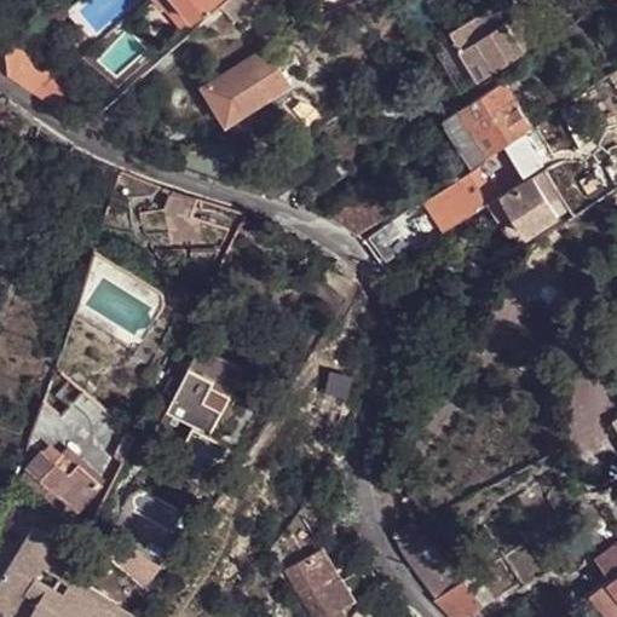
[(162,0),(184,26),(196,17),(180,0),(162,0)]
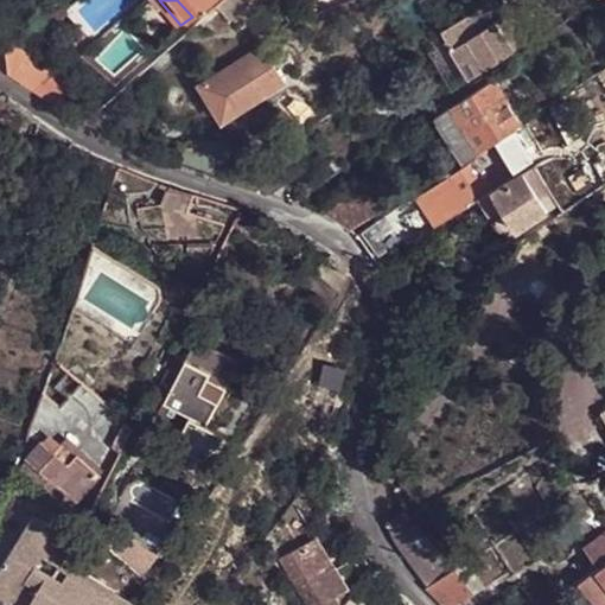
[(193,19),(215,0),(177,0),(192,17),(193,19)]
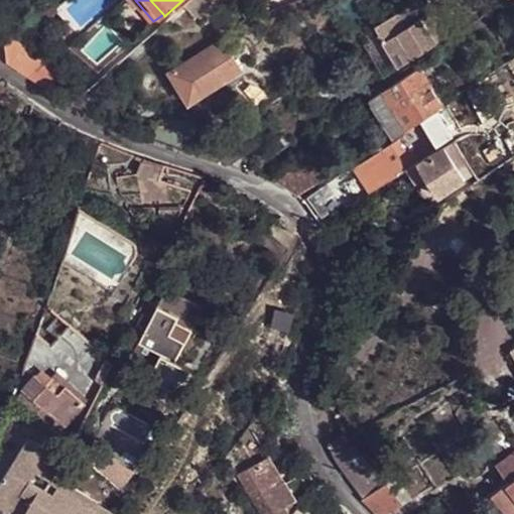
[(190,0),(187,3),(197,14),(214,0),(190,0)]
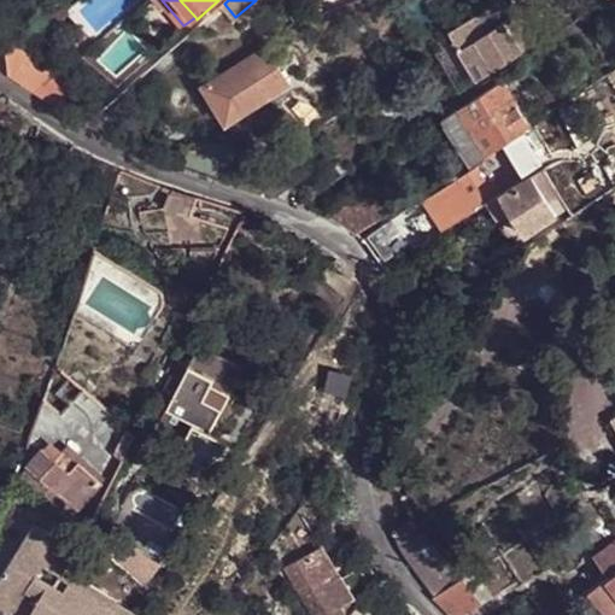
[(405,15),(398,0),(391,0),(382,4),(391,21),(405,15)]
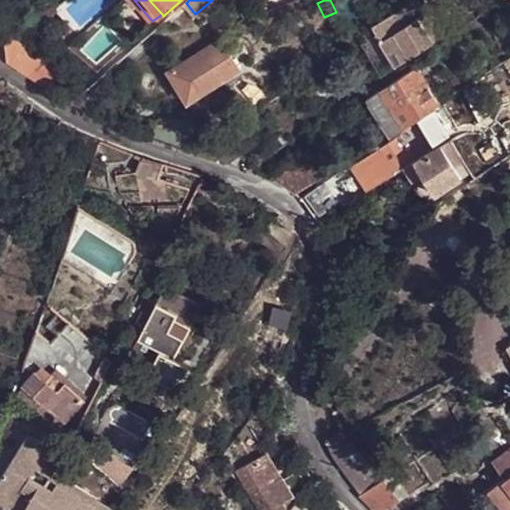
[(186,3),(172,16),(182,28),(195,14),(186,3)]
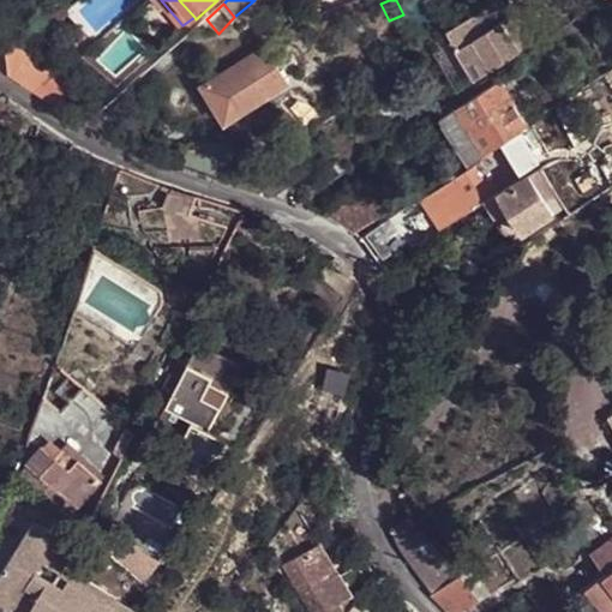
[(143,25),(133,12),(119,24),(130,36),(143,25)]
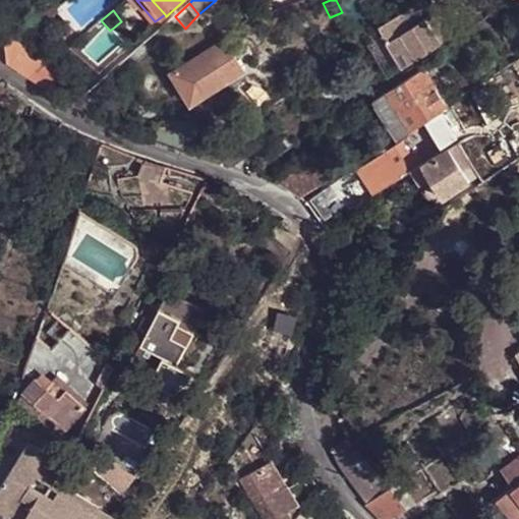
[(421,56),(454,36),(440,11),(410,29),(406,31),(421,56)]
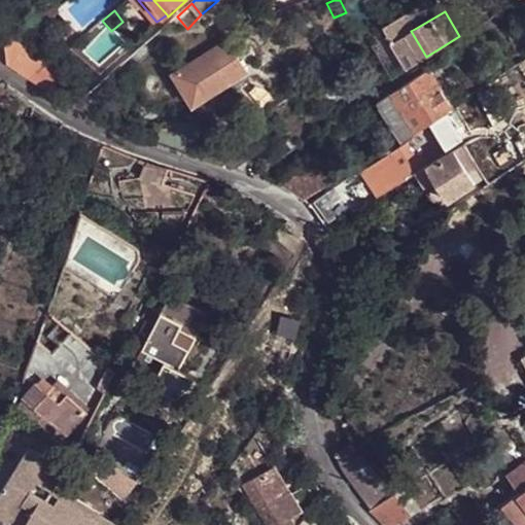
[(411,31),(415,29),(405,13),(386,25),(395,41),(411,31)]
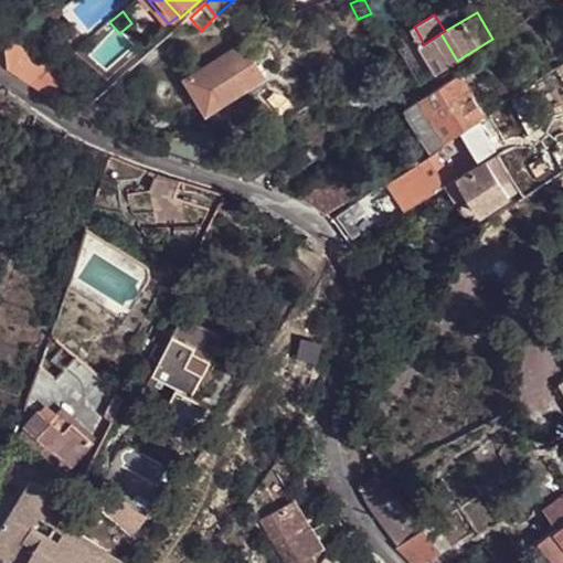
[(439,71),(457,61),(441,33),(424,44),(439,71)]
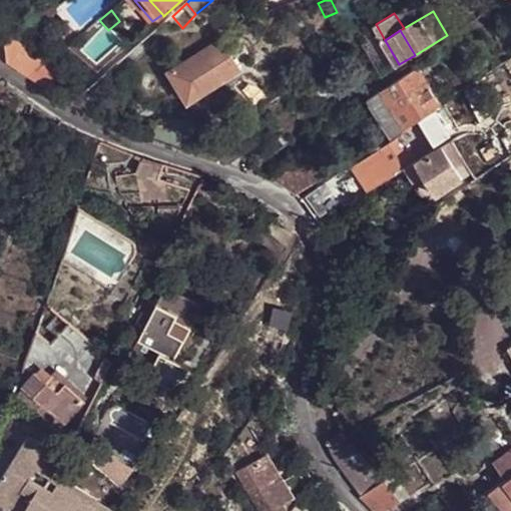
[(242,69),(224,39),(171,71),(190,102),(242,69)]
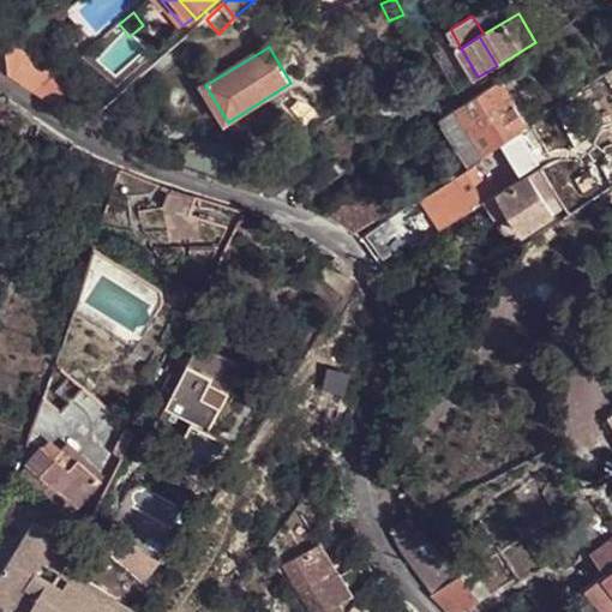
[(5,55),(5,57),(6,75),(31,94),(53,78),(11,48),(5,55)]
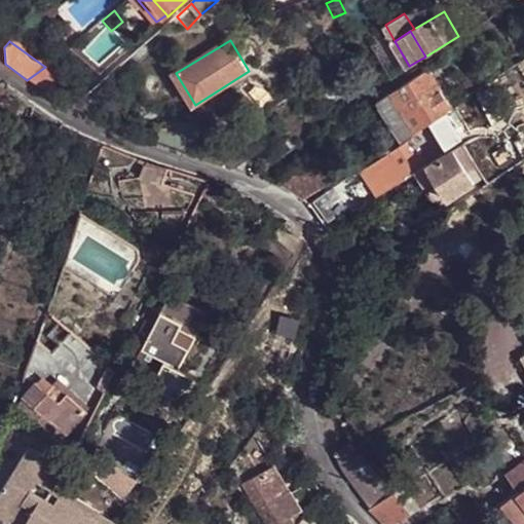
[(45,67),(27,80),(47,92),(63,80),(48,64),(45,67)]
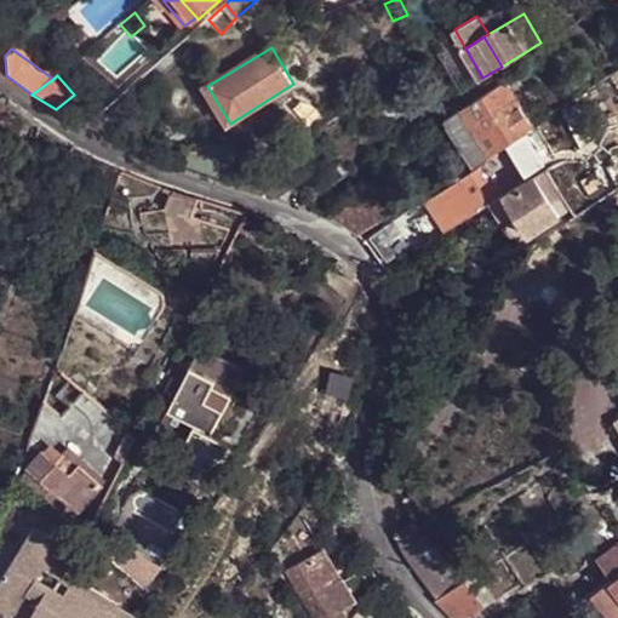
[(532,127),(507,83),(465,108),(492,155),(532,127)]
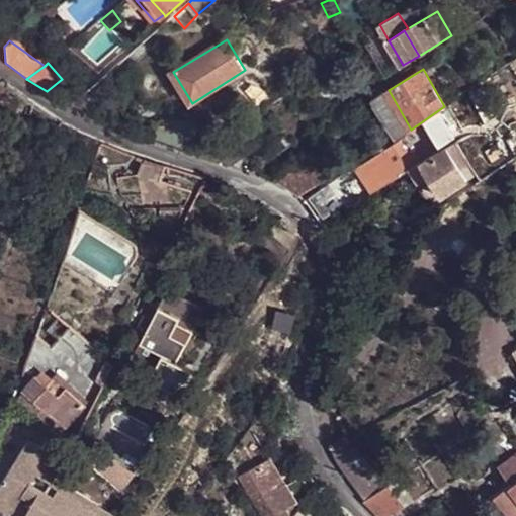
[(396,139),(411,130),(389,90),(374,98),(396,139)]
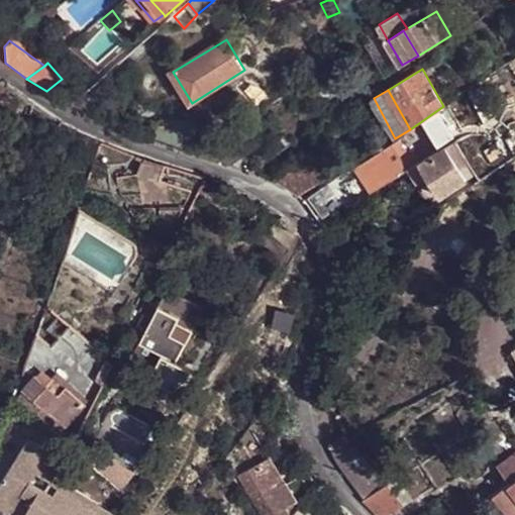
[(390,183),(419,165),(404,138),(374,157),(383,171),(390,183)]
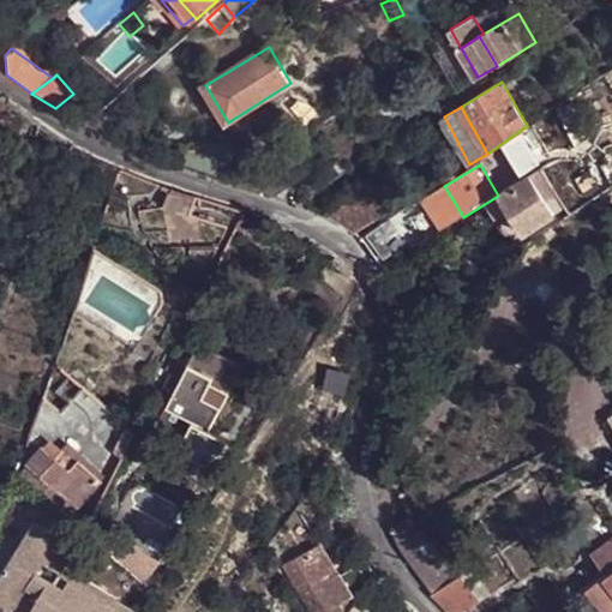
[(568,217),(577,210),(556,174),(545,179),(568,217)]
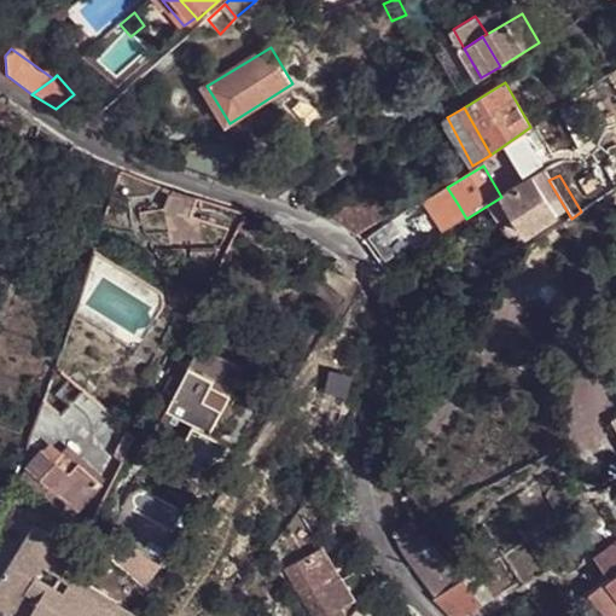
[(557,220),(533,181),(504,198),(527,238),(557,220)]
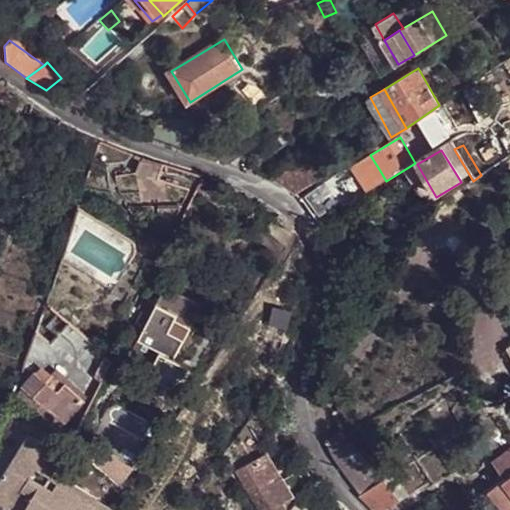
[(279,188),(293,195),(326,176),(314,154),(268,181),(279,188)]
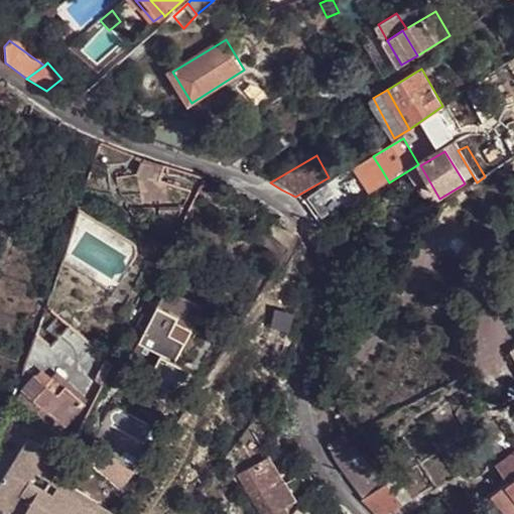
[(360,182),(382,170),(373,156),(352,168),(360,181),(360,182)]
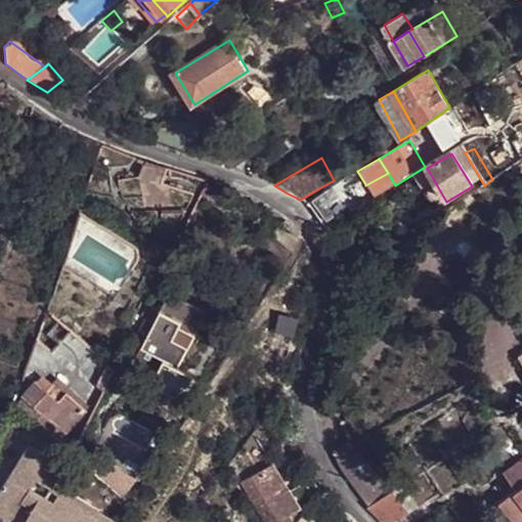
[(365,184),(357,171),(350,176),(365,204),(368,202),(365,185),(365,184)]
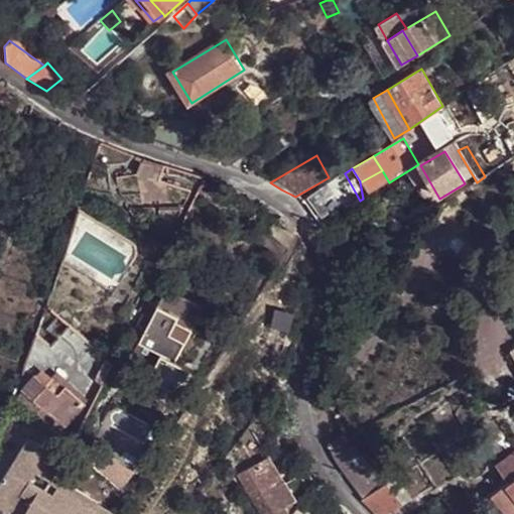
[(360,182),(363,199),(389,182),(382,170),(360,182)]
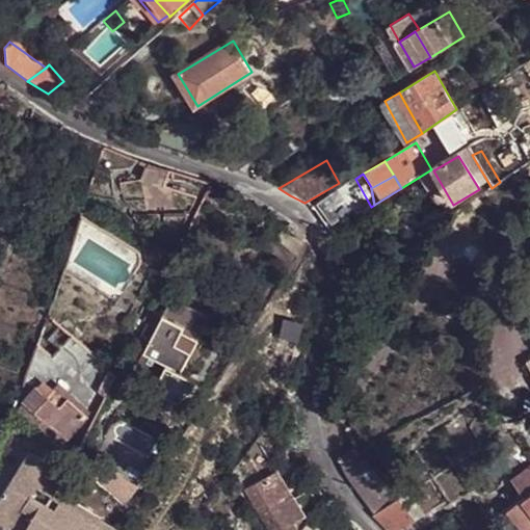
[(310,208),(325,224),(351,209),(340,191),(310,208)]
